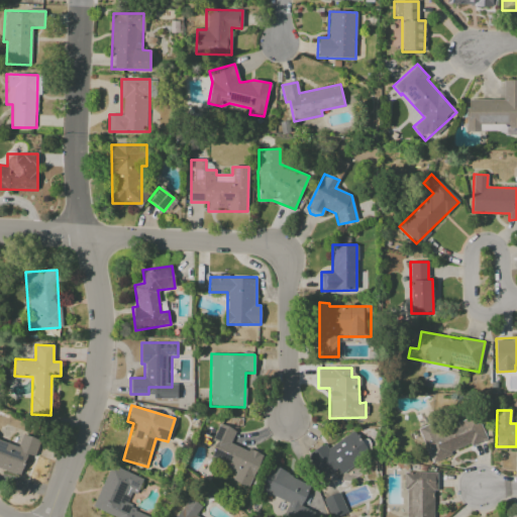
[(487,439),(476,412),(420,434),(431,461),(487,439)]
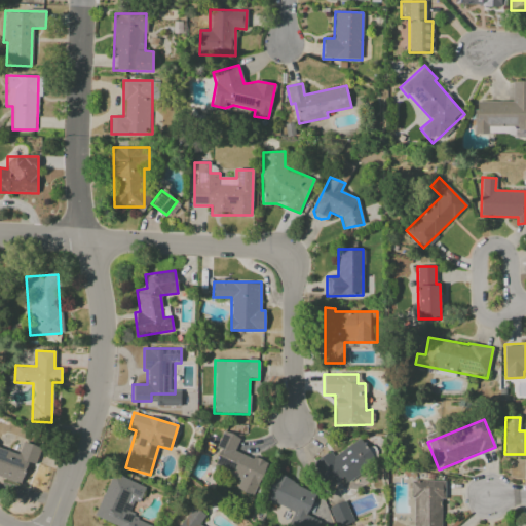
[(254,496),(268,464),(234,450),(239,438),(223,430),(216,447),(220,449),(213,466),(240,479),(236,489),(254,496)]
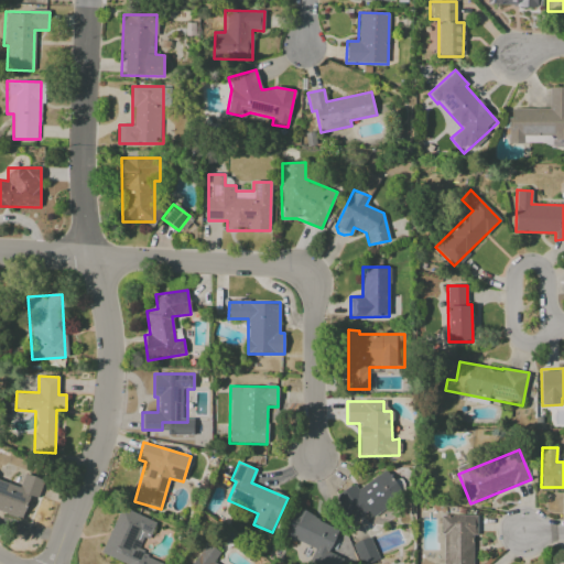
[(357,489),(354,485),(336,496),(351,522),(362,516),(369,525),(392,511),(387,500),(400,492),(387,470),(357,489)]
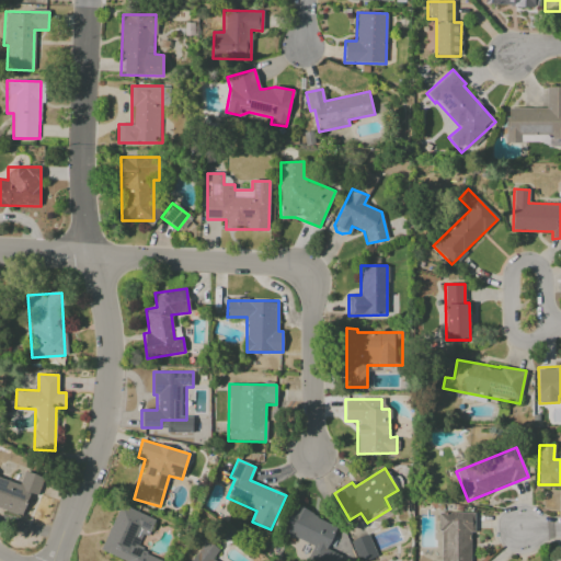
[(0,511),(22,517),(30,493),(37,495),(43,477),(23,471),(20,484),(0,478),(0,511)]
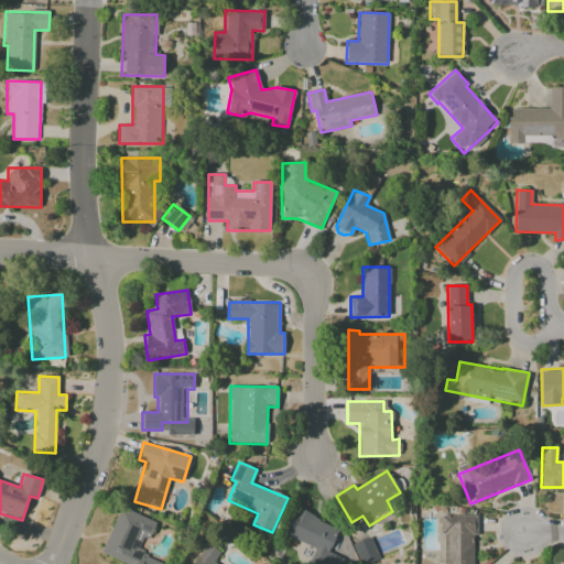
[(155,521),(120,507),(100,556),(119,563),(164,563),(165,563),(137,552),(142,538),(149,540),(155,521)]
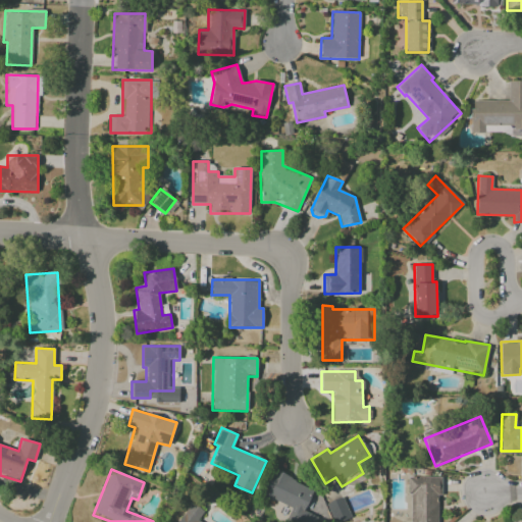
[(314,489),(271,470),(260,494),(291,508),(284,521),(315,521),(318,517),(305,511),(314,489)]
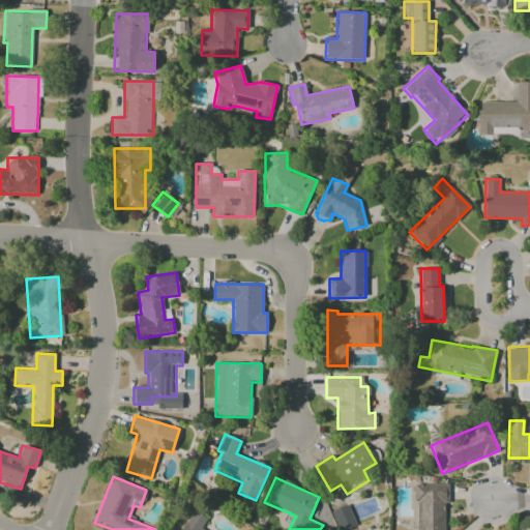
[(445,529),(446,484),(415,484),(415,529),(445,529)]
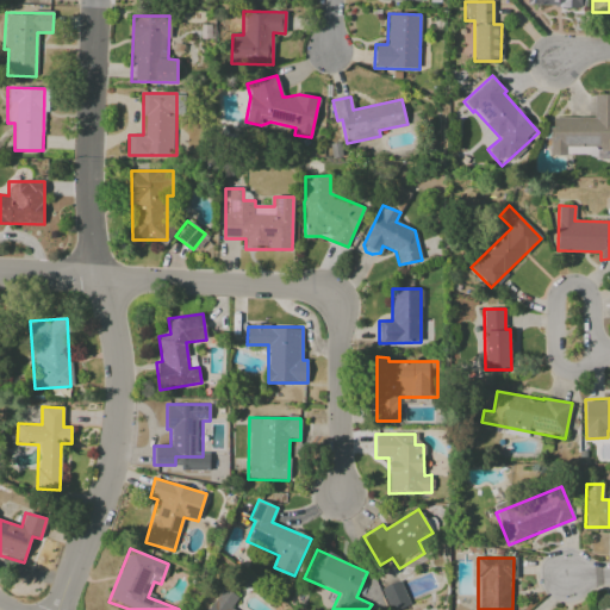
[(390,609),(396,609),(410,604),(399,580),(381,589),(390,609)]
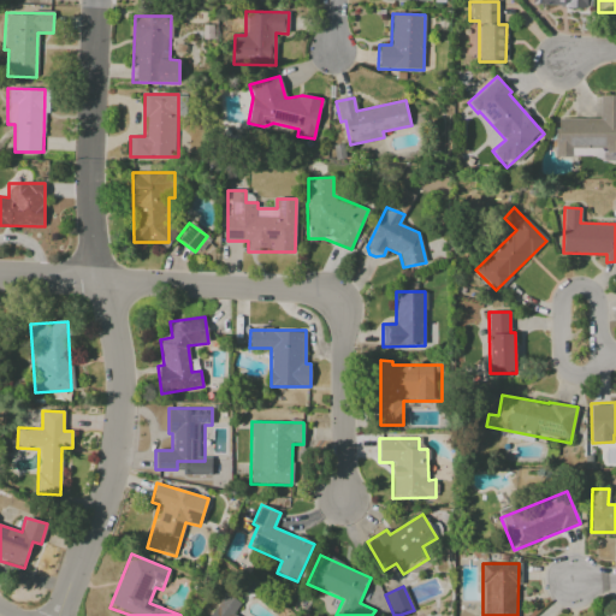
[(234,615),(232,615),(241,603),(225,593),(209,615),(234,615)]
